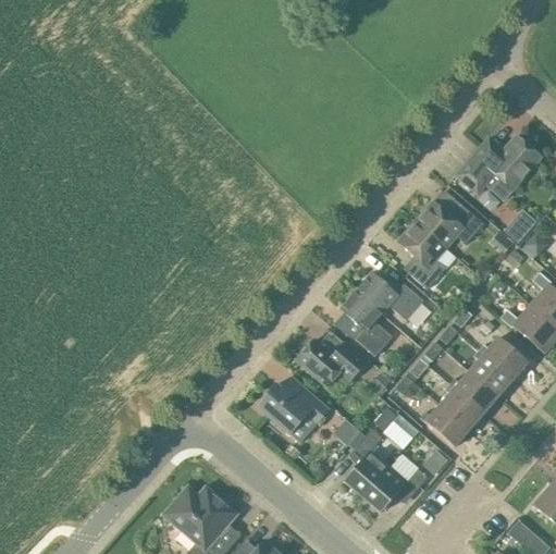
[(541,156),(516,135),(496,158),(480,144),(454,175),(478,195),(486,185),(503,199),(541,156)]
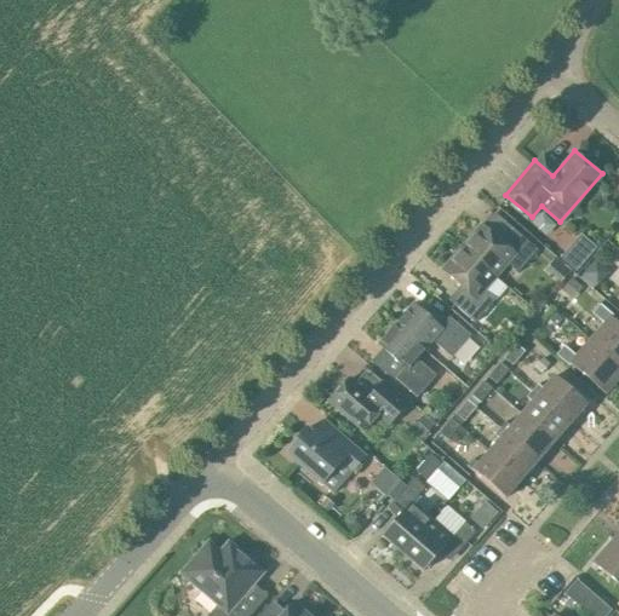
[(463,246),(496,274),(506,260),(519,270),(539,247),(513,225),(500,239),(482,223),(463,246)]
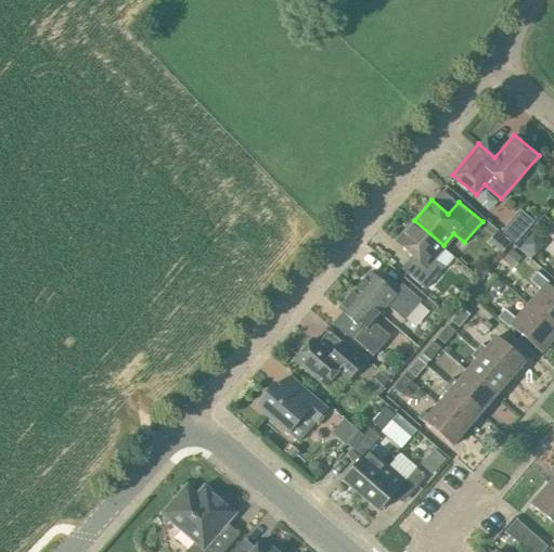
[(515,241),(533,220),(519,208),(501,229),(515,241)]
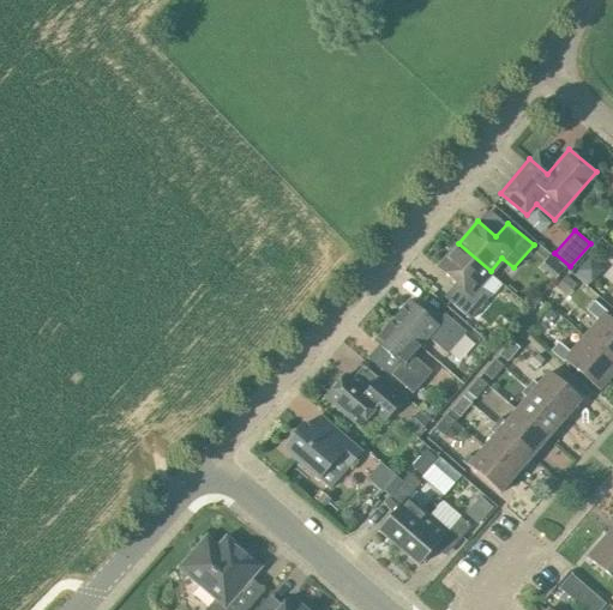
[(491,271),(458,243),(439,265),(458,282),(445,297),(469,319),(490,296),(478,285),(491,271)]
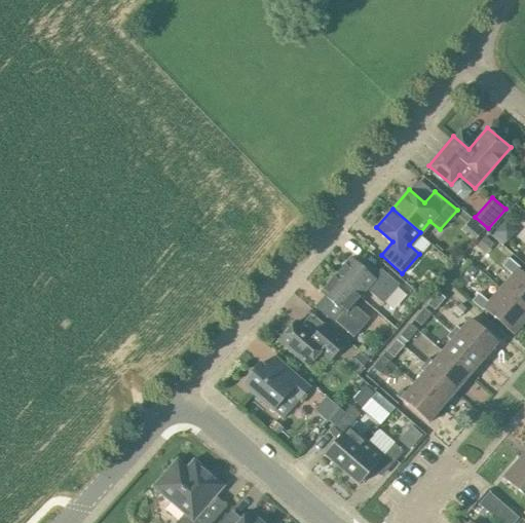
[(494,233),(504,240),(513,229),(503,222),(494,233)]
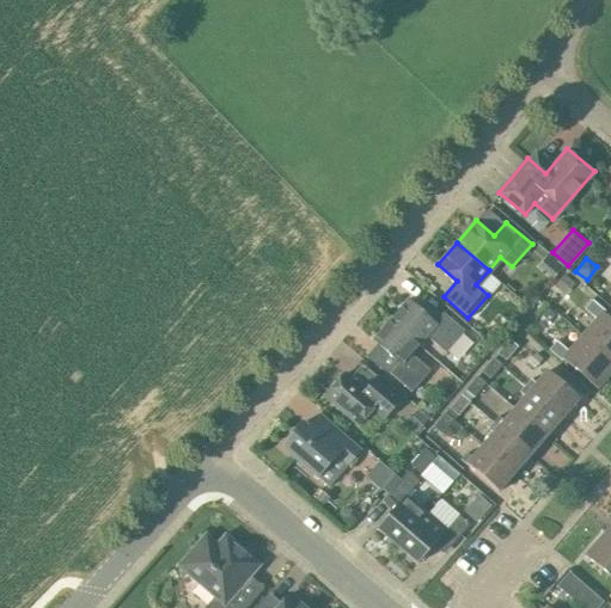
[(582,332),(610,356),(610,315),(604,311),(606,308),(593,298),(586,307),(597,317),(582,332)]
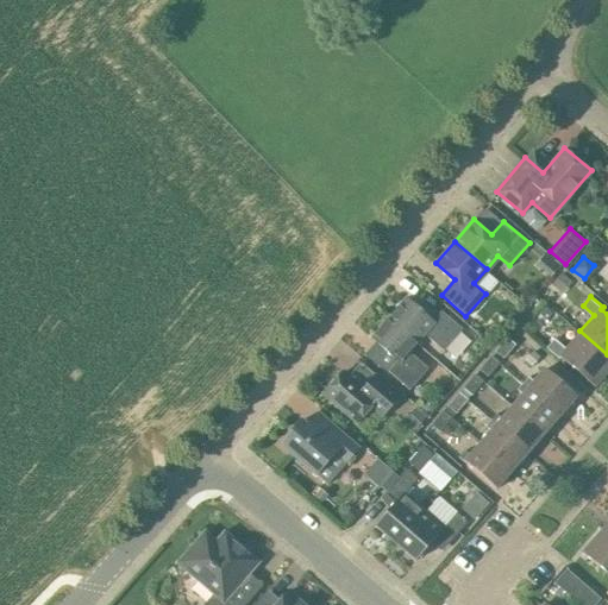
[(407,297),(389,316),(417,341),(424,332),(444,350),(463,327),(444,310),(434,321),(407,297)]
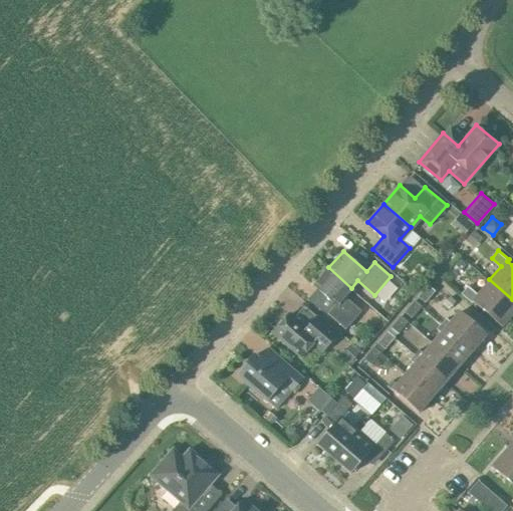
[(461,255),(454,263),(462,269),(468,261),(461,255)]
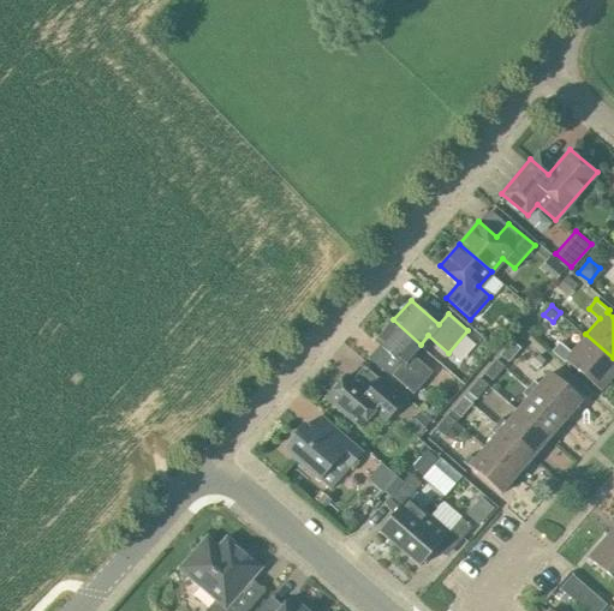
[(421,345),(393,319),(376,339),(404,363),(393,376),(412,394),(434,370),(413,352),(421,345)]
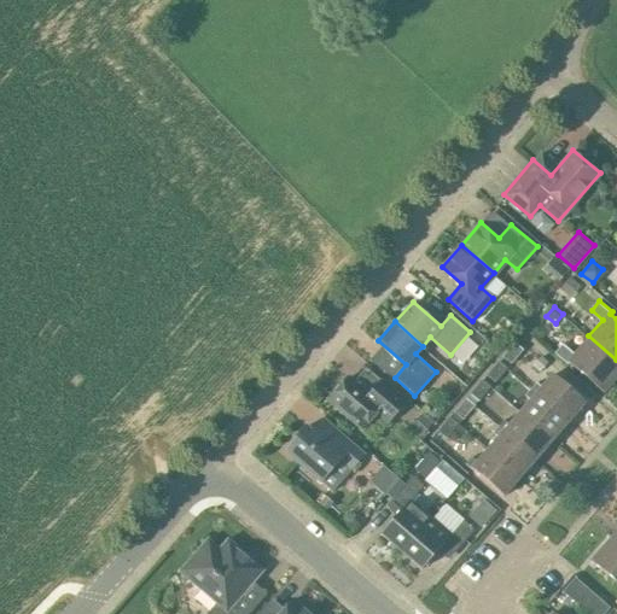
[(616,360),(588,335),(575,351),(564,341),(557,349),(604,390),(616,374),(616,360)]
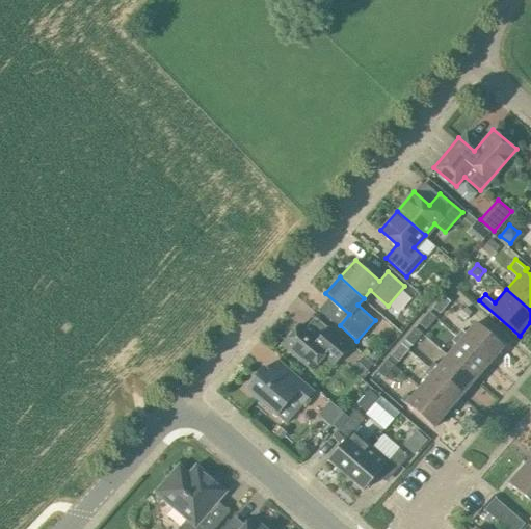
[(433,306),(441,312),(451,300),(443,294),(433,306)]
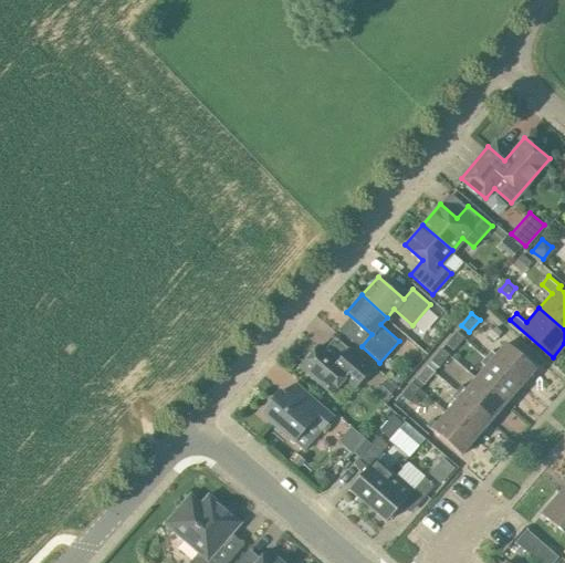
[(466,336),(458,330),(446,344),(453,351),(464,337),(466,336)]
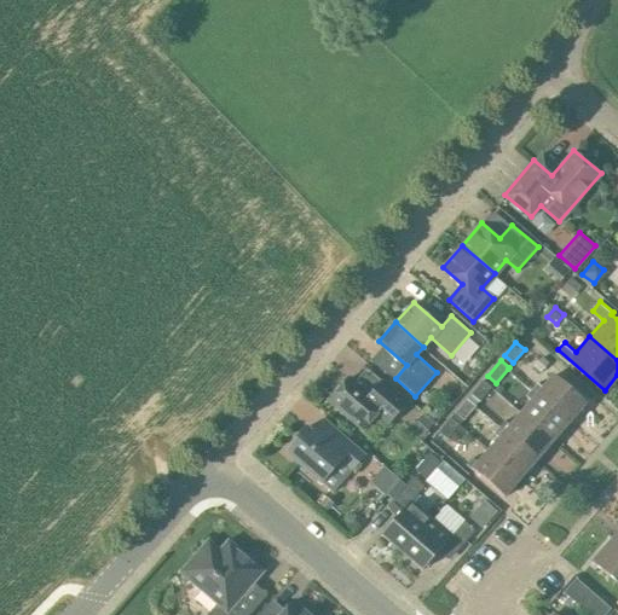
[(533,388),(570,421),(587,401),(554,373),(543,386),(538,381),(533,388)]
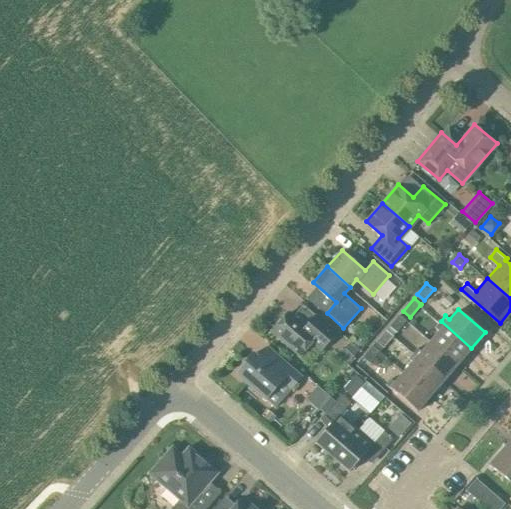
[(317,316),(308,328),(289,311),(273,330),(300,354),(310,343),(320,352),(337,333),(317,316)]
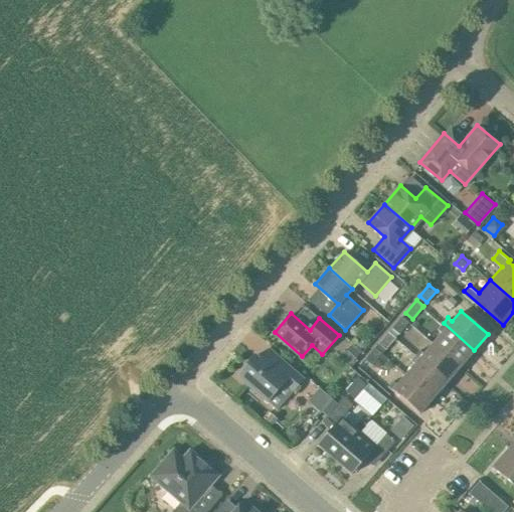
[(392,327),(399,333),(409,322),(402,316),(392,327)]
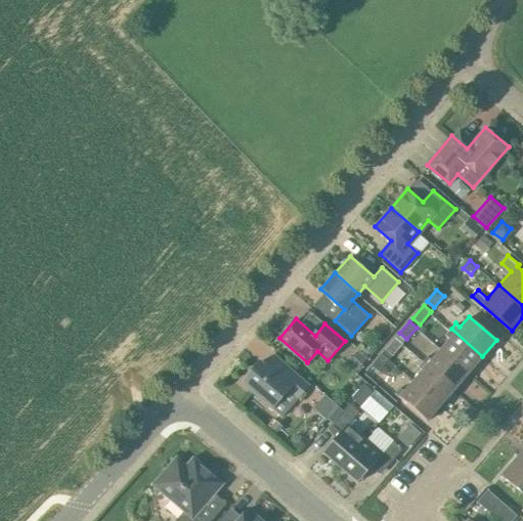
[(469,372),(482,356),(451,329),(447,334),(450,337),(441,348),(469,372)]
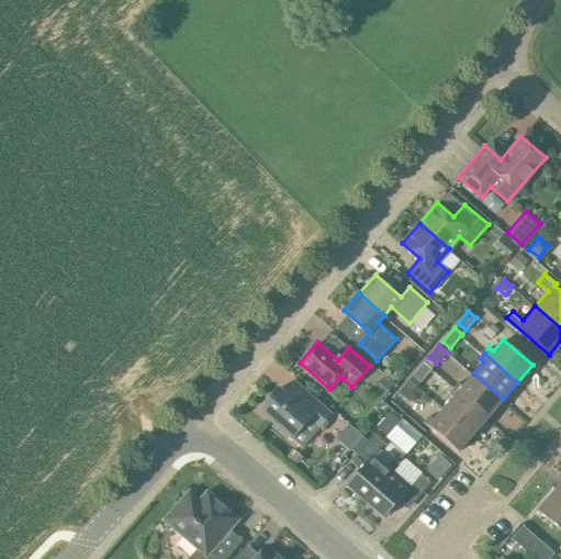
[(433,368),(425,361),(413,376),(421,382),(432,369),(433,368)]
